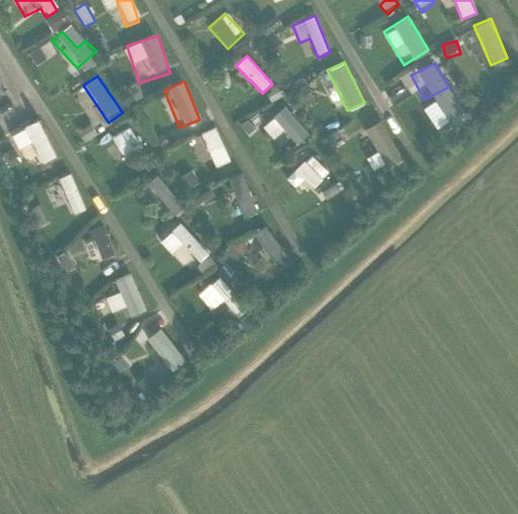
[(271,114),(297,148),(312,137),(285,103),(271,114)]
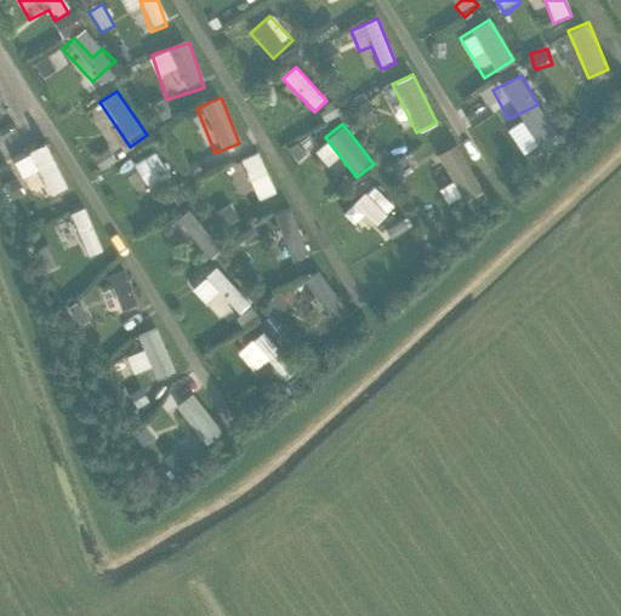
[(286,153),(300,171),(323,154),(308,136),(286,153)]
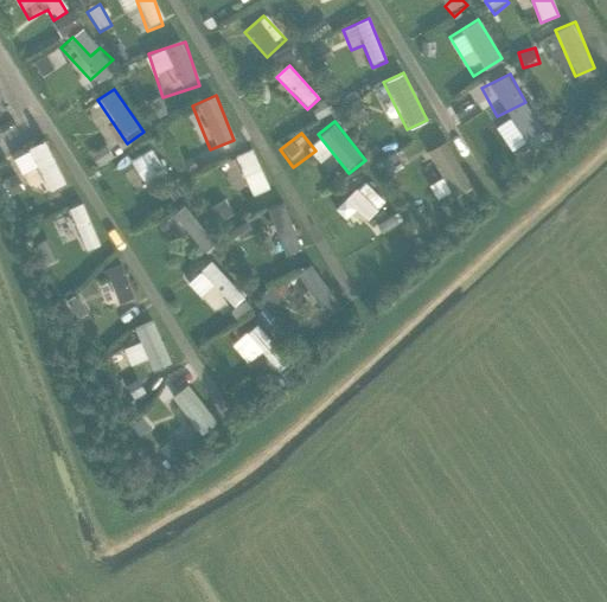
[(427,149),(442,175),(429,183),(438,199),(470,181),(446,139),(427,149)]
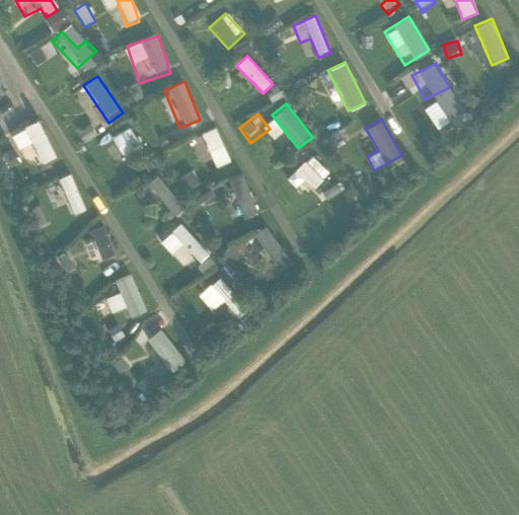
[(38,121),(12,134),(20,151),(31,146),(44,168),(58,160),(38,121)]
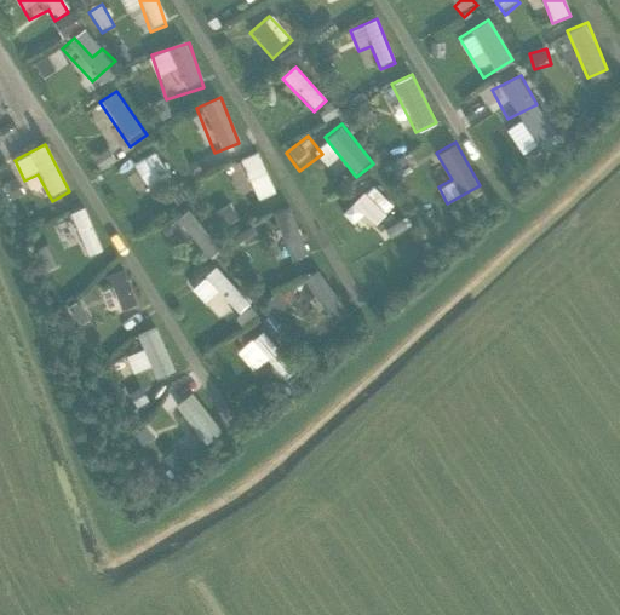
[(241,160),(256,206),(276,199),(260,153),(241,160)]
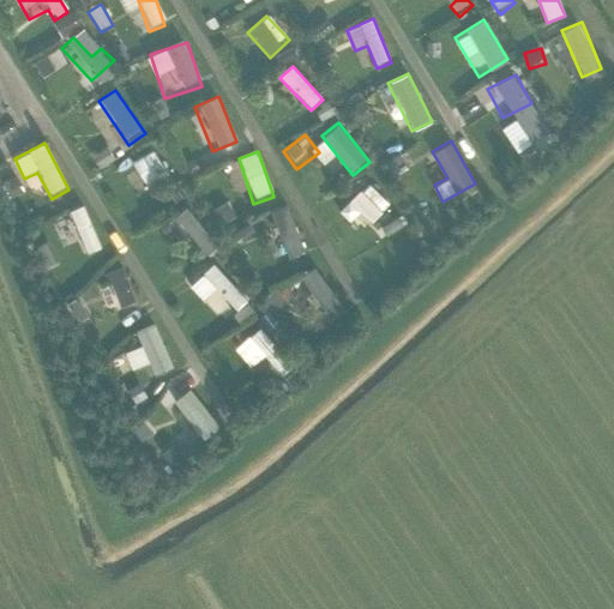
[(149,191),(168,179),(151,154),(133,166),(149,191)]
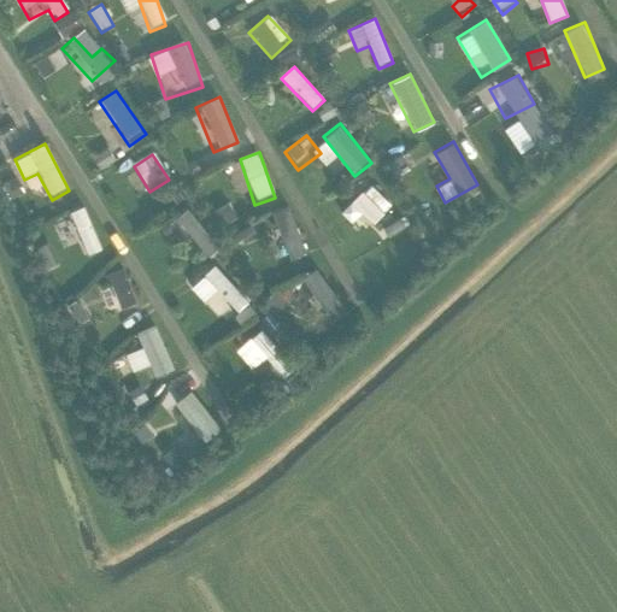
[(372,184),(342,211),(364,234),(393,207),(372,184)]
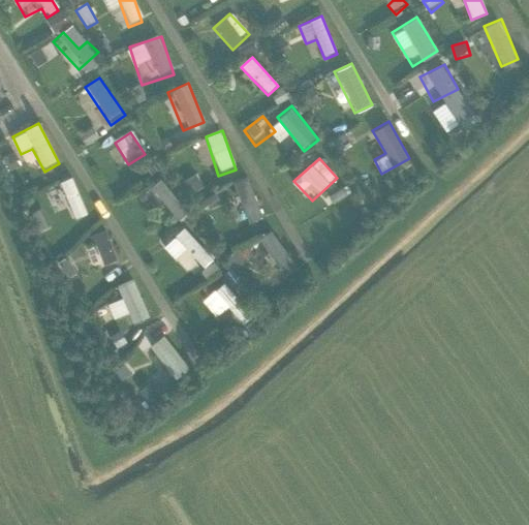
[(75,222),(89,217),(72,178),(59,183),(75,222)]
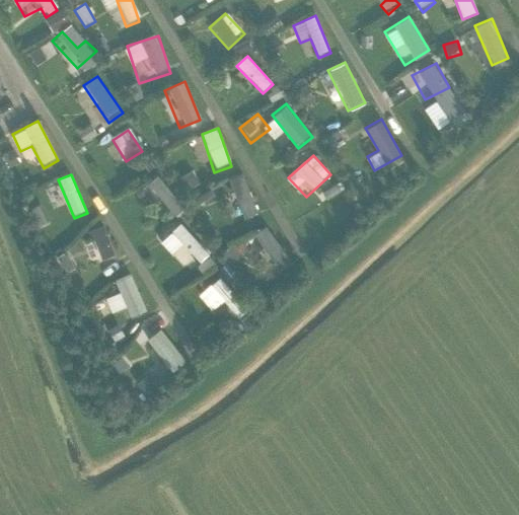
[(172,218),(184,209),(159,174),(147,182),(172,218)]
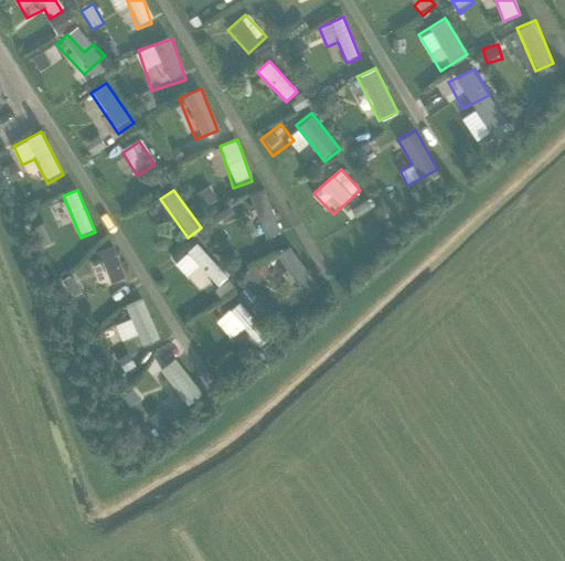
[(245,200),(263,242),(281,234),(264,192),(245,200)]
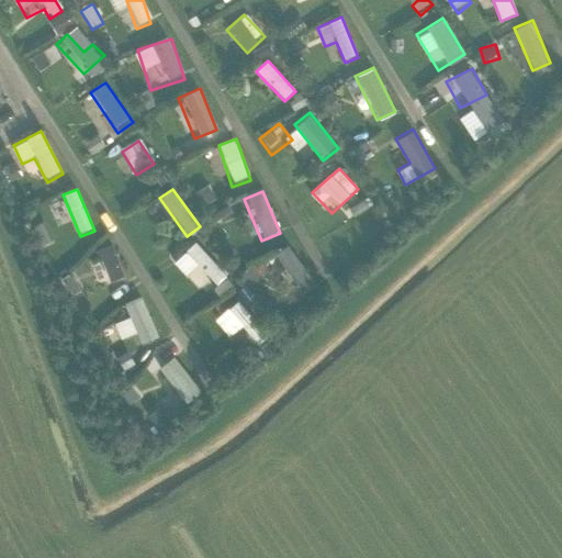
[(355,219),(369,213),(364,200),(349,205),(355,219)]
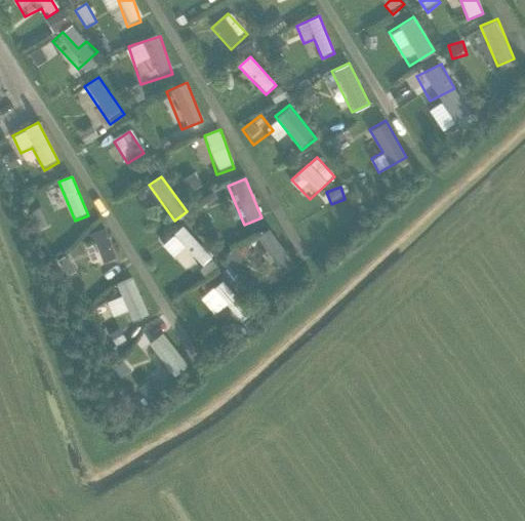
[(186,226),(165,242),(190,274),(210,258),(186,226)]
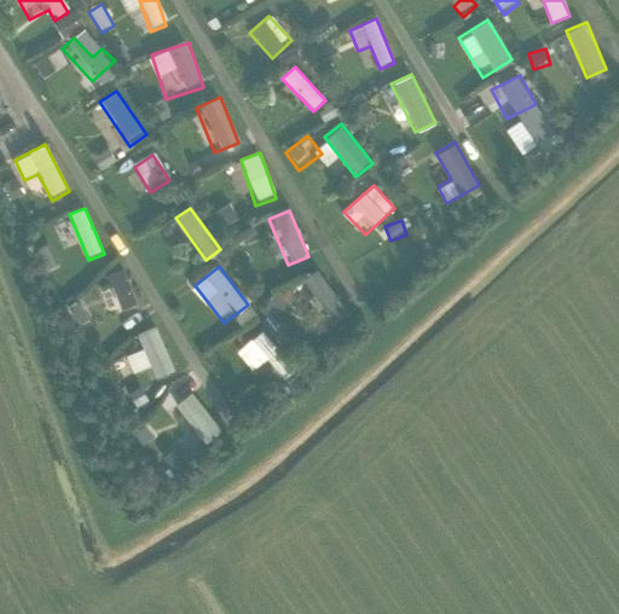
[(136,274),(115,276),(117,314),(138,313),(136,274)]
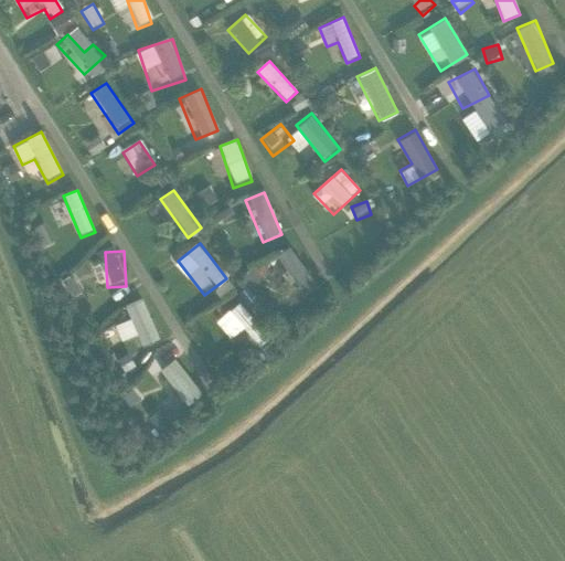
[(140,350),(158,346),(147,299),(128,304),(140,350)]
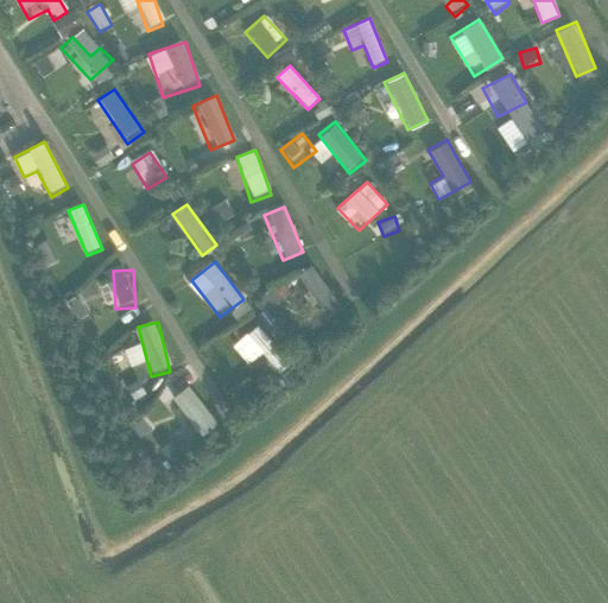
[(257,325),(246,336),(278,370),(290,360),(257,325)]
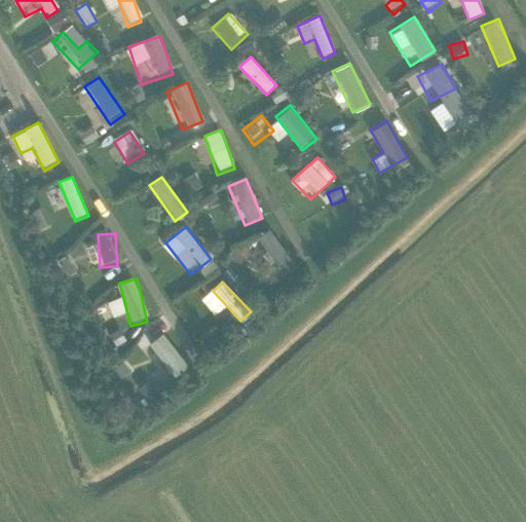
[(140,331),(160,366),(181,353),(160,319),(140,331)]
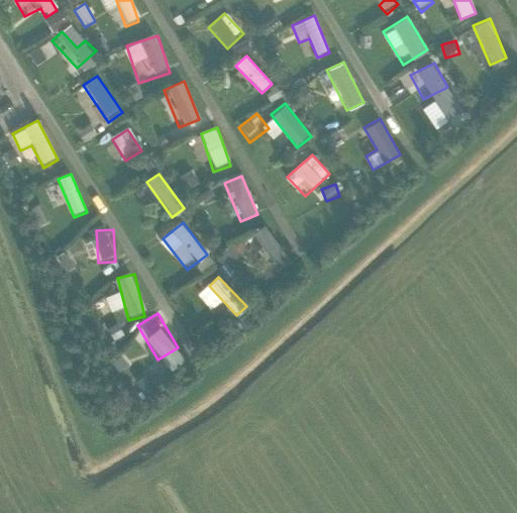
[(136,358),(124,367),(132,381),(145,373),(136,358)]
